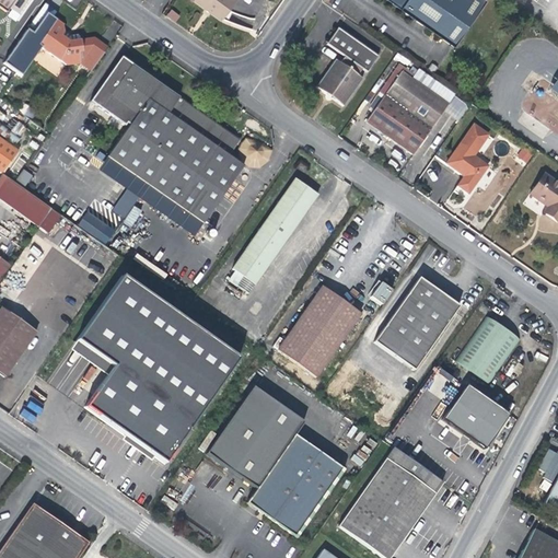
[(0,0),(0,3),(9,10),(15,0),(0,0)]
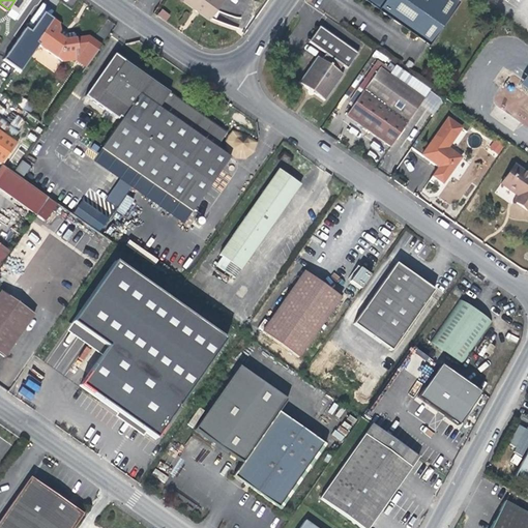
[(16,0),(9,12),(20,19),(30,0),(16,0)]
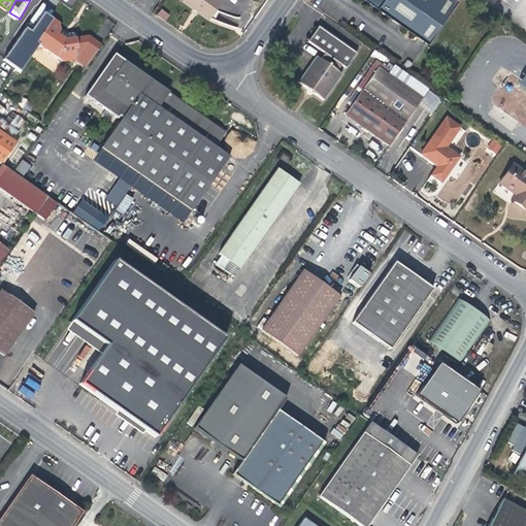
[(188,0),(210,15),(221,0),(188,0)]
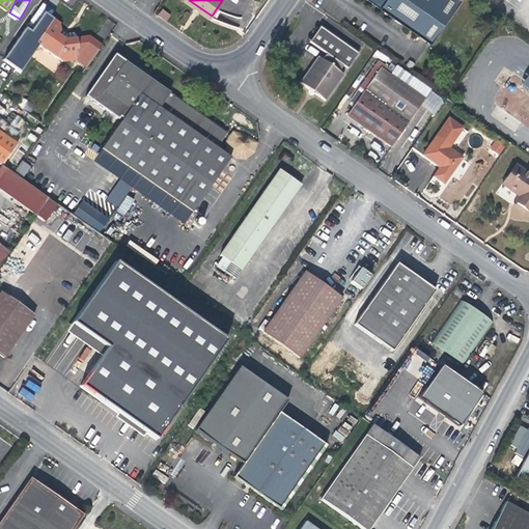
[(371,0),(432,42),(462,0),(371,0)]
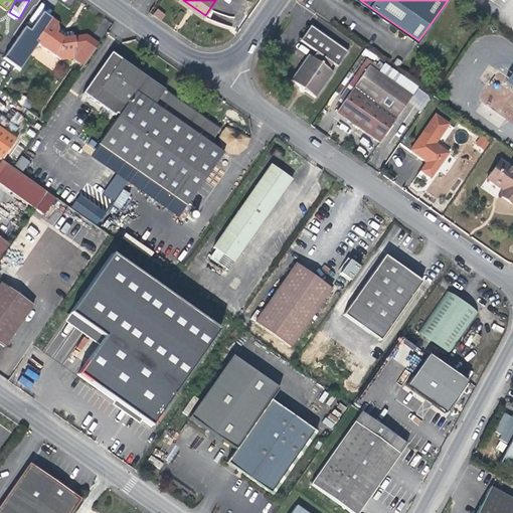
[(18,43),(28,50),(31,45),(35,39),(61,57),(75,55),(74,49),(71,35),(64,36),(57,31),(59,27),(58,21),(48,14),(50,12),(50,9),(49,7),(45,4),(42,4),(39,5),(28,22),(33,25),(27,33),(25,32),(18,43)]
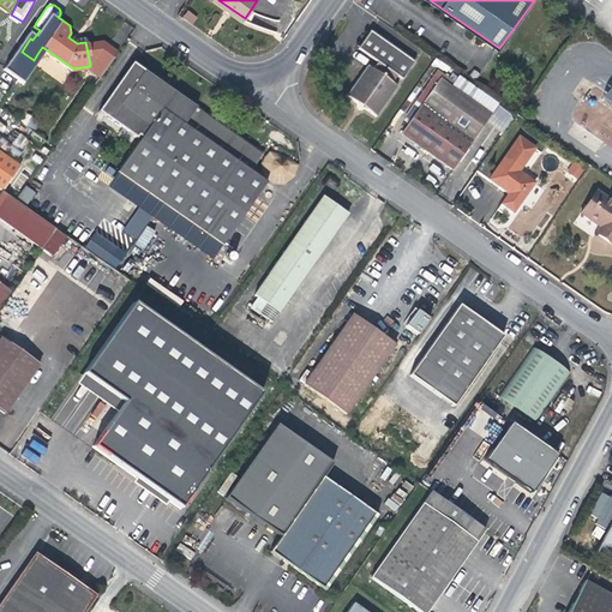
[(185,16),(196,22),(201,15),(190,7),(185,16)]
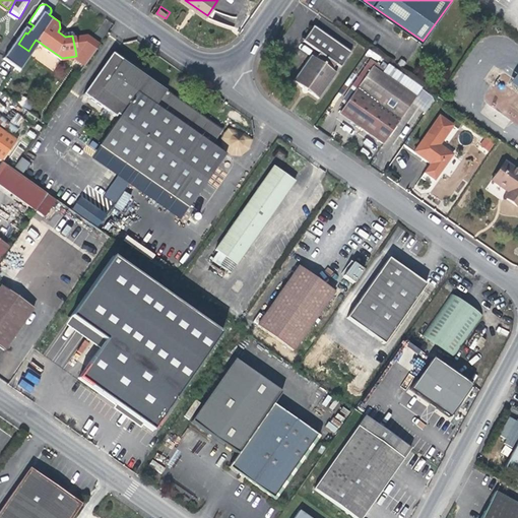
[(337,71),(333,68),(337,62),(341,65),(351,51),(315,24),(305,39),(321,50),(317,56),(313,54),(295,78),(311,90),(319,96),(337,71)]
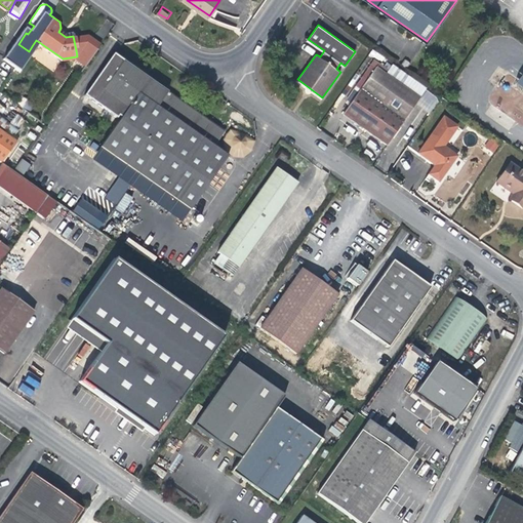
[(226,129),(198,110),(186,101),(115,51),(85,93),(118,116),(120,114),(122,115),(101,146),(137,171),(191,208),(230,154),(215,145),(226,129)]
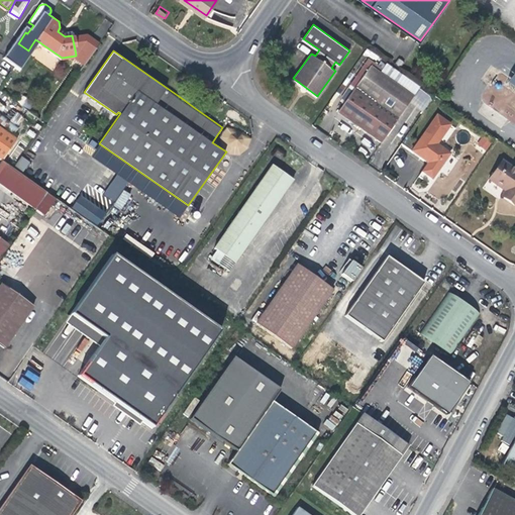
[(414,95),(372,66),(339,112),(356,124),(382,141),(414,95)]
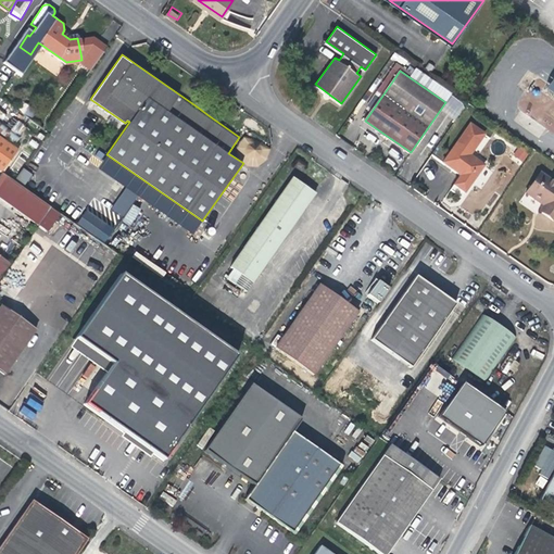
[(34,113),(37,105),(26,102),(24,110),(34,113)]
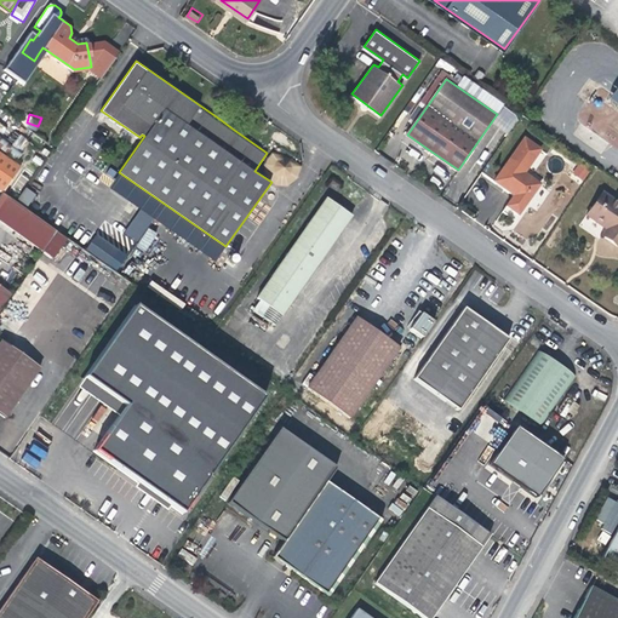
[(7,137),(0,132),(0,147),(3,149),(18,161),(24,150),(7,137)]
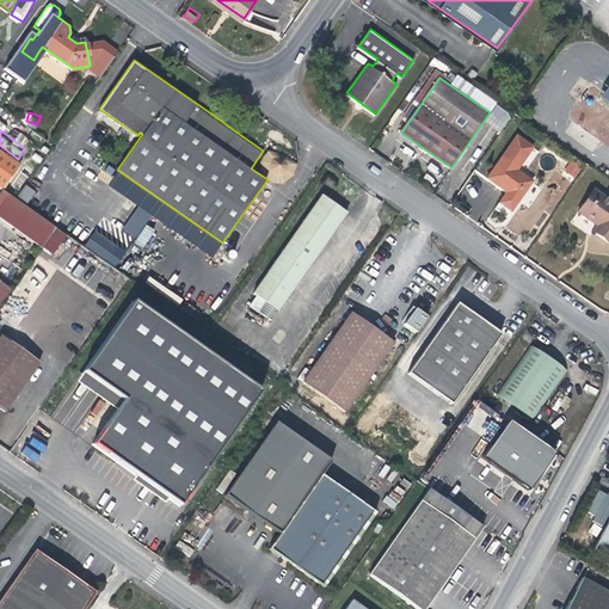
[(1,151),(0,149),(0,185),(2,188),(4,188),(20,164),(1,151)]
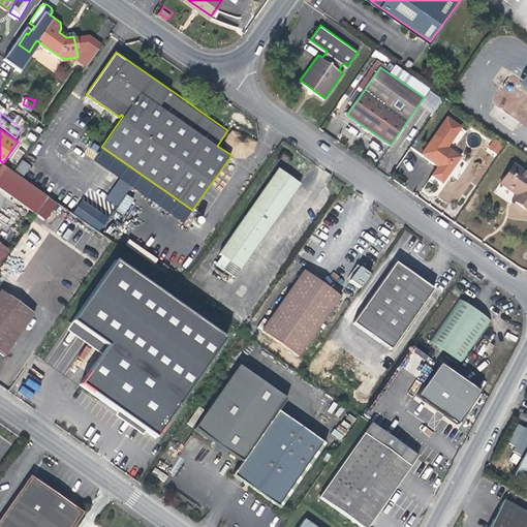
[(461,157),(434,137),(423,154),(439,167),(433,175),(443,182),(461,157)]
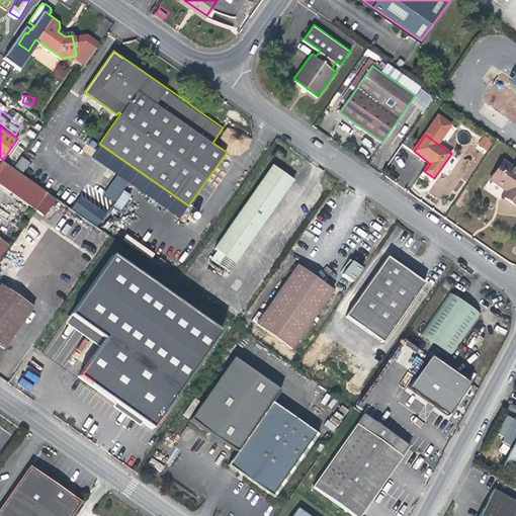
[(480,142),(489,149),(494,142),(486,135),(480,142)]
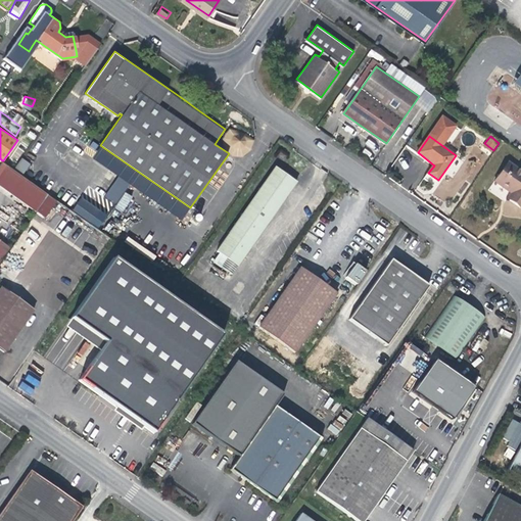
[(24,155),(16,166),(26,172),(33,161),(24,155)]
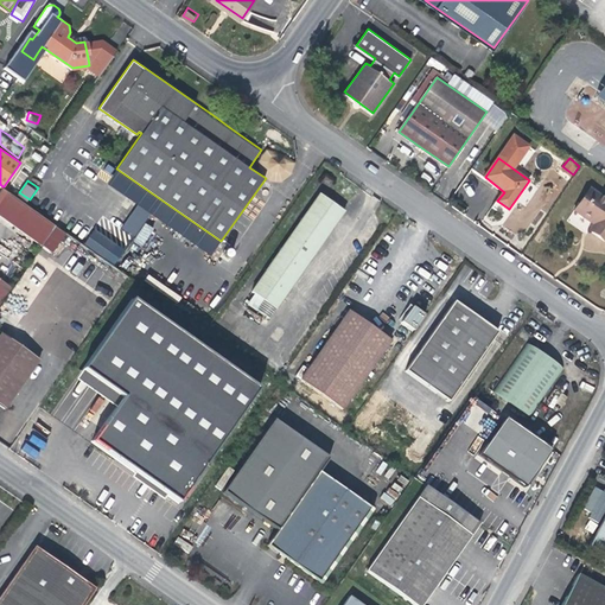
[(4,186),(2,186),(0,189),(0,214),(44,246),(58,225),(4,186)]
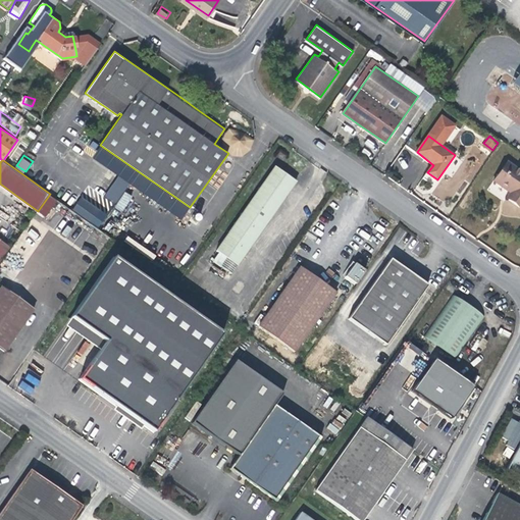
[(508,163),(501,172),(505,175),(509,174),(514,167),(508,163)]
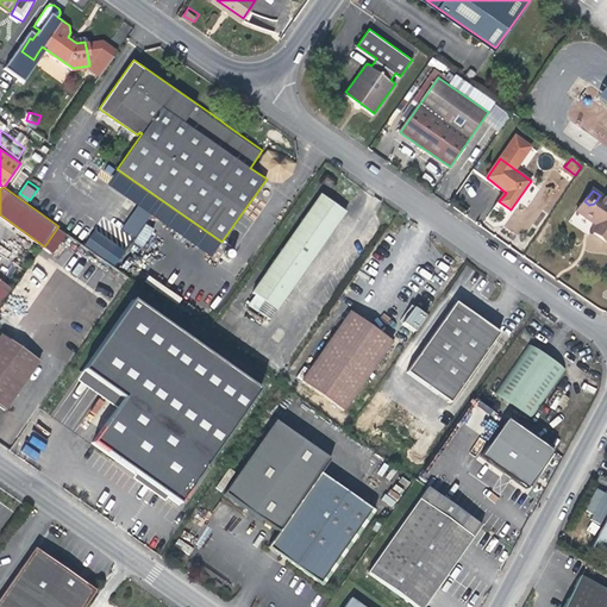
[(289,288),(345,211),(335,202),(323,194),(266,271),(251,292),(263,300),(275,308),(289,288)]
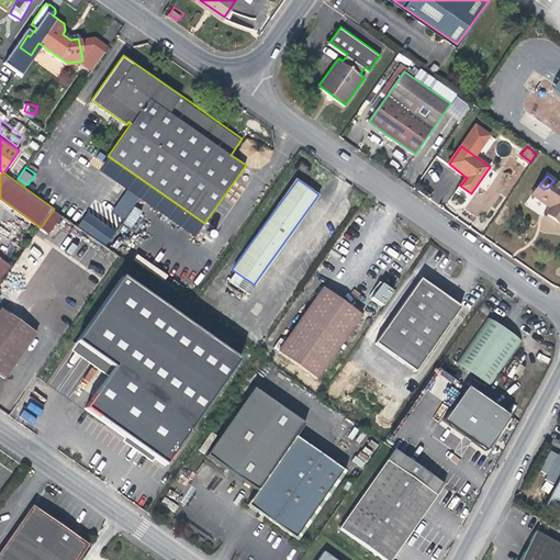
[(559,185),(553,180),(548,188),(544,189),(539,186),(533,196),(550,208),(547,214),(559,222),(559,185)]
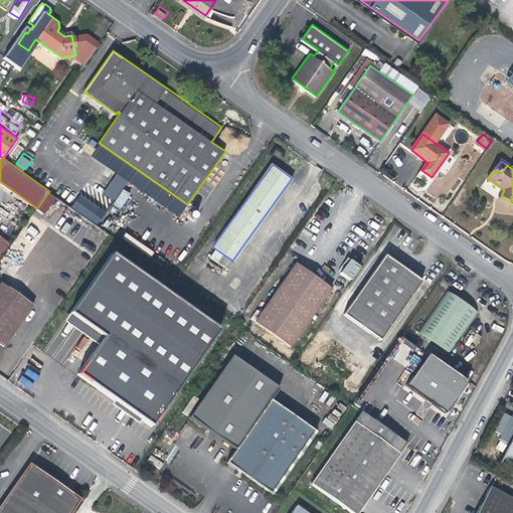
[(187,204),(135,168),(126,180),(178,216),(187,204)]
